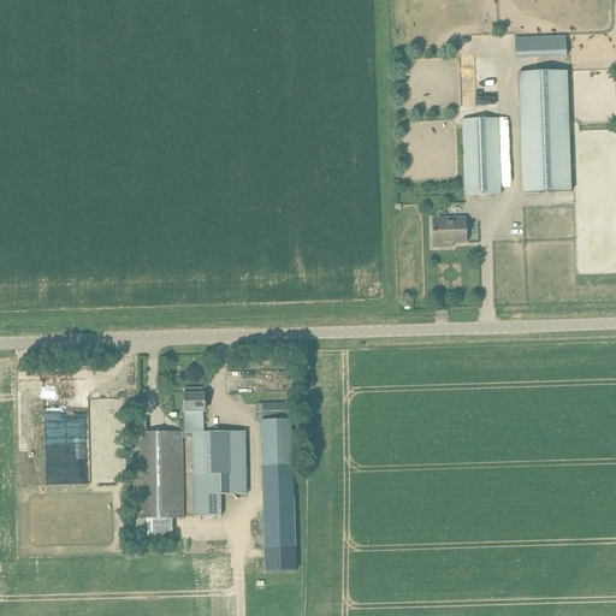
[(515,58),(566,57),(566,37),(514,39),(515,58)]
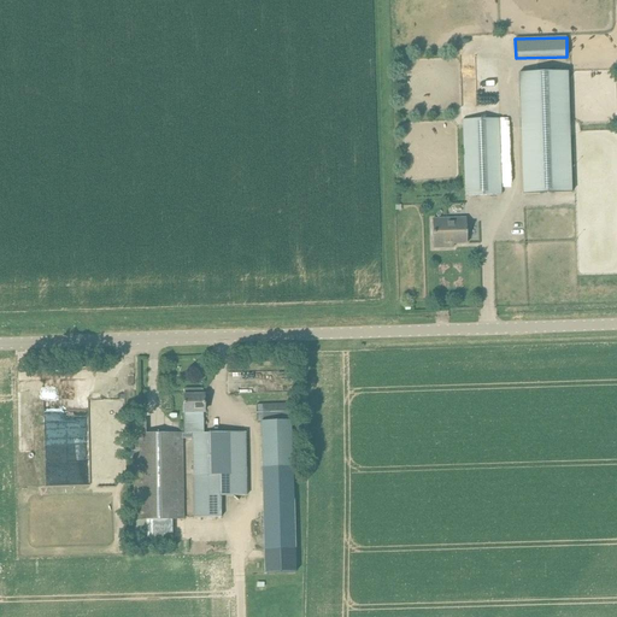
[(518,74),(522,194),(571,193),(568,71),(518,74)]
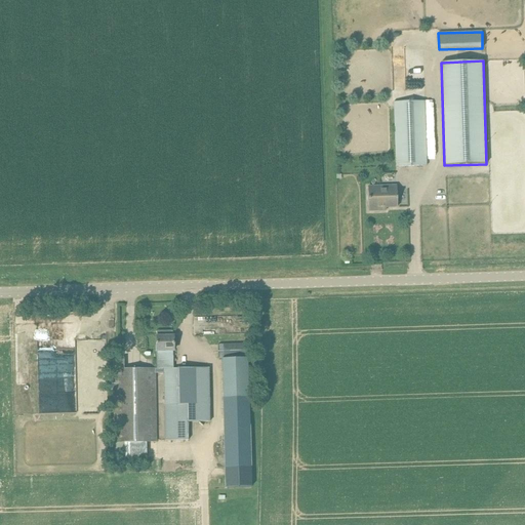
[(423,103),(393,104),(395,167),(426,166),(423,103)]
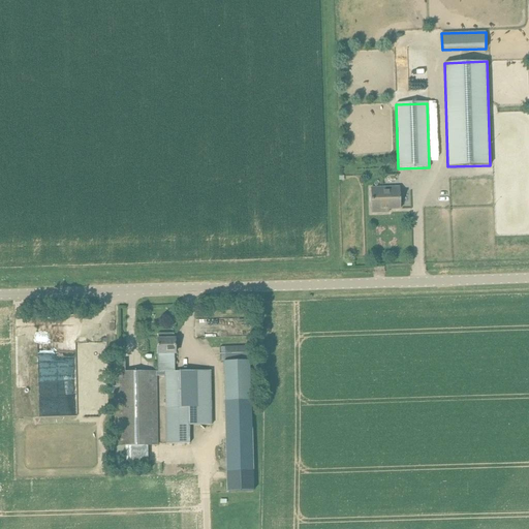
[(400,209),(400,198),(399,187),(371,188),(371,195),(372,213),(389,212),(389,210),(400,209)]
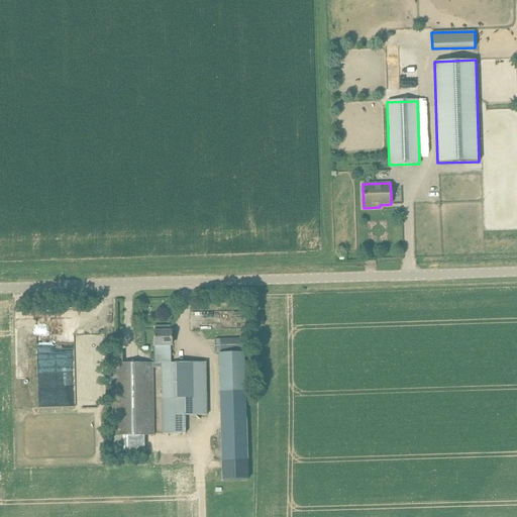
[(186,433),(186,418),(185,401),(177,401),(176,363),(171,363),(170,345),(171,345),(171,332),(153,332),(153,345),(154,345),(154,363),(151,364),(151,367),(162,367),(163,433),(186,433)]
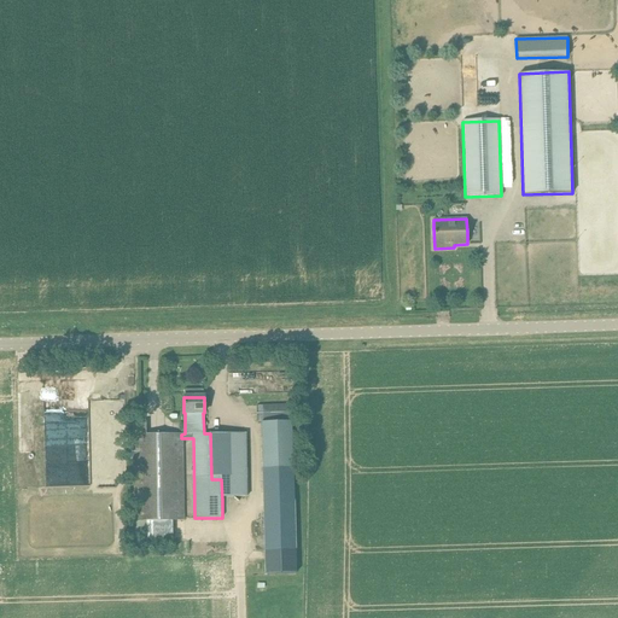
[(292,404),(257,406),(257,423),(275,421),(275,425),(292,425),(292,421),(293,421),(292,404)]
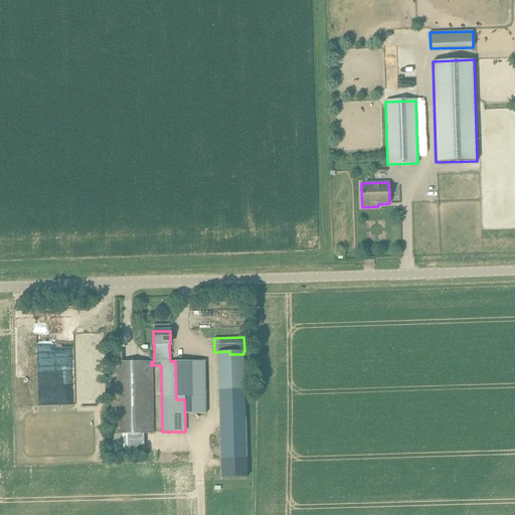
[(184,399),(185,416),(204,416),(204,371),(204,361),(175,361),(176,399),(184,399)]
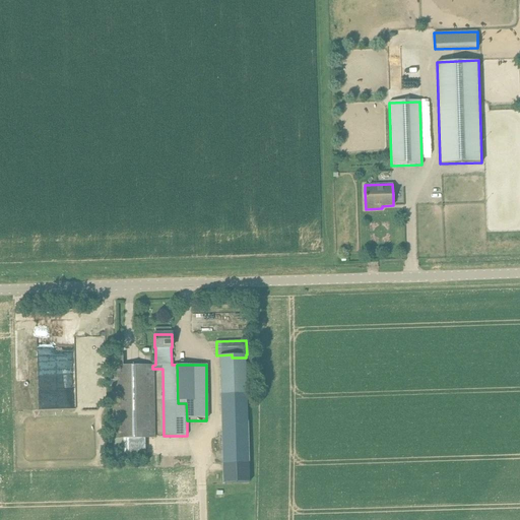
[(221,366),(223,462),(248,461),(246,365),(221,366)]
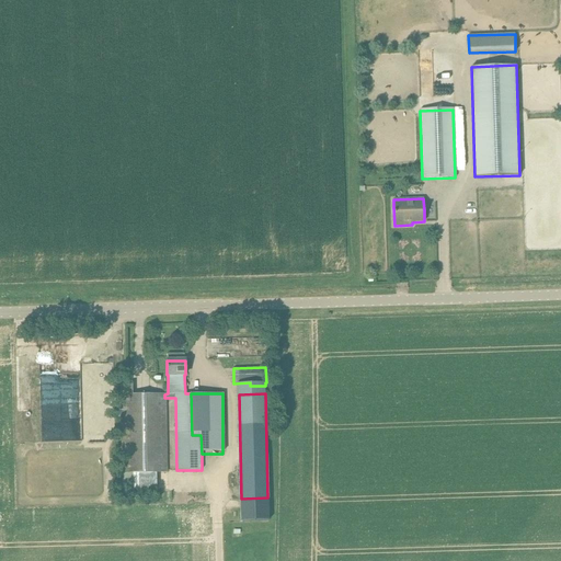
[(167,472),(164,398),(164,395),(122,395),(122,405),(123,489),(157,489),(156,472),(167,472)]
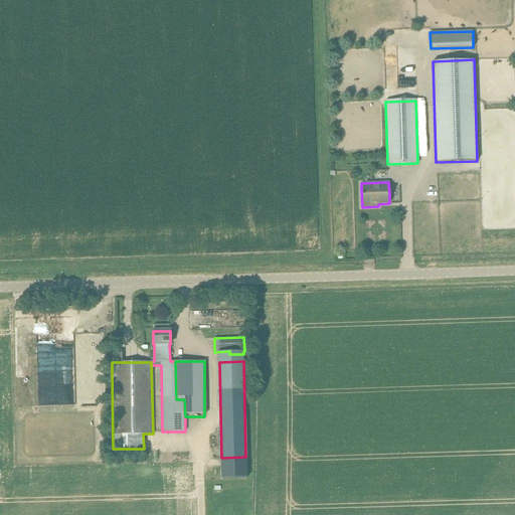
[(245,457),(221,458),(221,479),(246,478),(245,457)]
